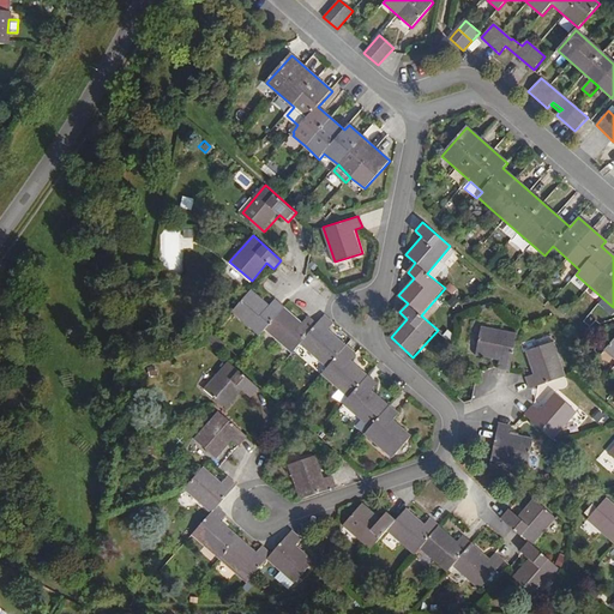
[(451,283),(446,289),(453,296),(458,290),(451,283)]
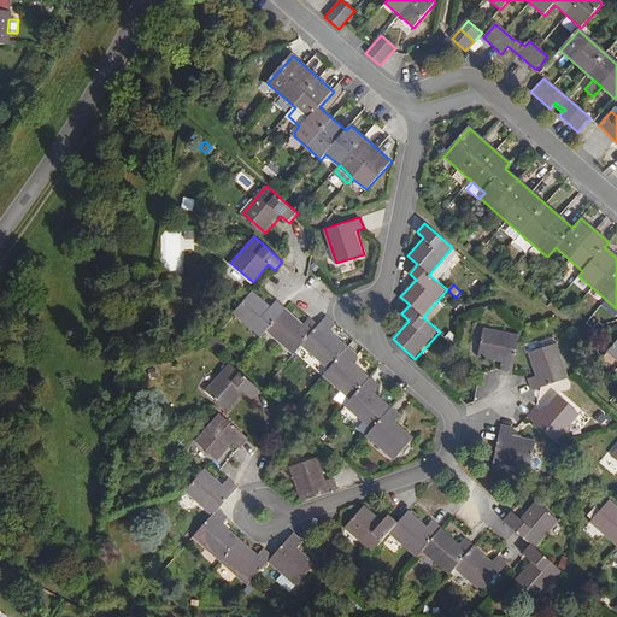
[(295,352),(300,345),(327,369),(322,375),(339,389),(331,399),(342,405),(344,404),(371,428),(365,435),(392,459),(411,438),(393,421),(398,415),(371,391),(376,386),(350,362),(356,354),(330,330),(335,324),(325,316),(318,325),(309,317),(303,322),(275,298),(270,305),(253,289),(233,312),(259,335),(265,329),(293,354),(295,352)]
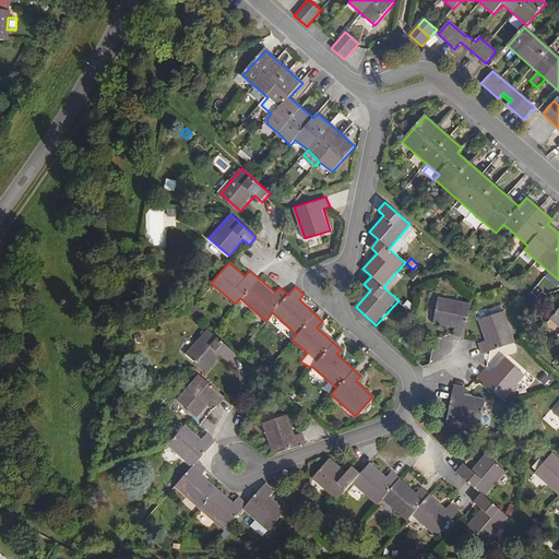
[(466,329),(472,304),(438,297),(433,323),(454,326),(453,335),(465,337),(466,329)]
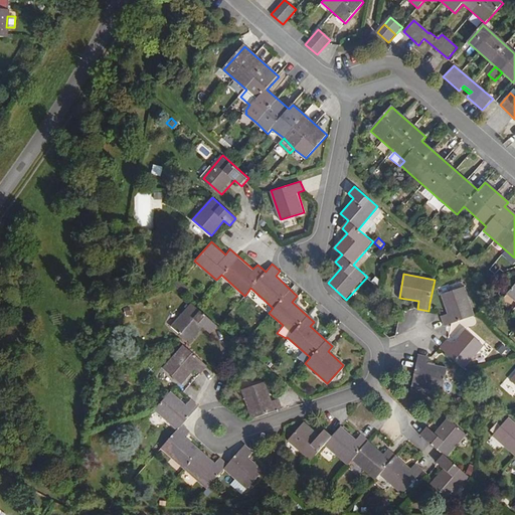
[(179,279),(173,286),(183,295),(189,288),(179,279)]
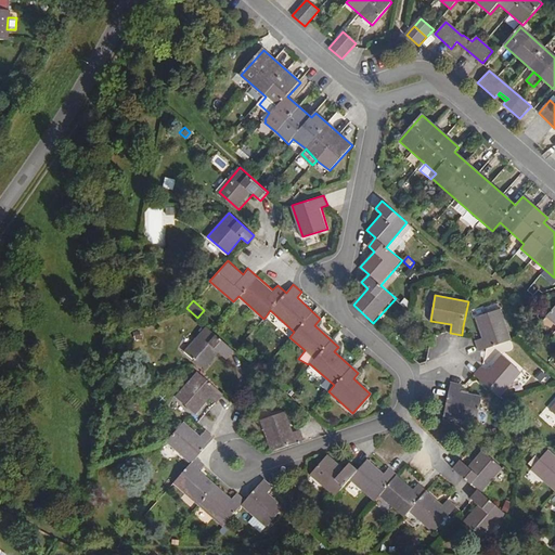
[(487,313),(500,308),(498,301),(483,306),(487,313)]
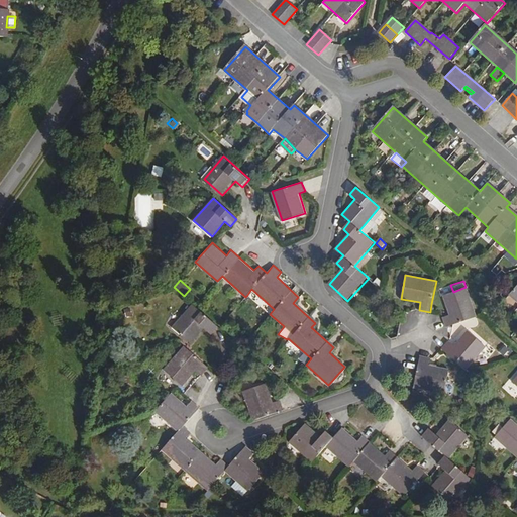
[(477,316),(467,287),(442,295),(449,314),(442,316),(446,326),(453,324),(477,316)]
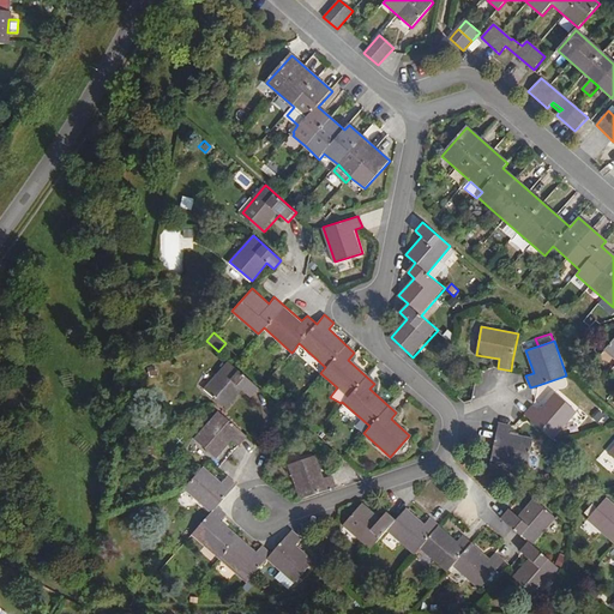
[(325,367),(299,343),(294,350),(320,373),(325,367)]
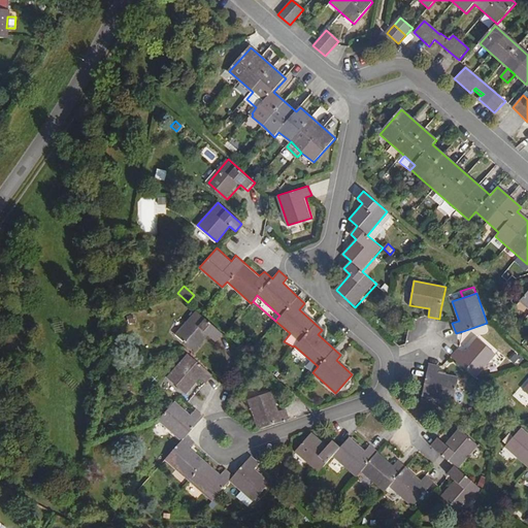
[(215,341),(222,333),(196,309),(174,334),(193,351),(207,335),(215,341)]
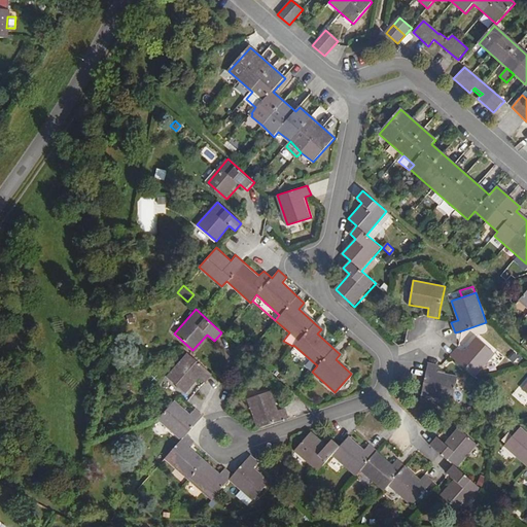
[(133,312),(126,314),(129,322),(135,320),(133,312)]
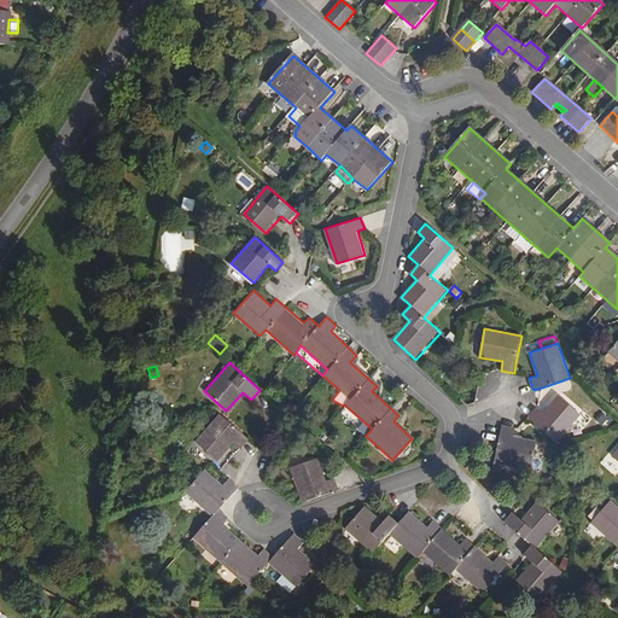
[(557,443),(581,414),(558,394),(542,413),(536,407),(528,418),(535,424),(557,443)]
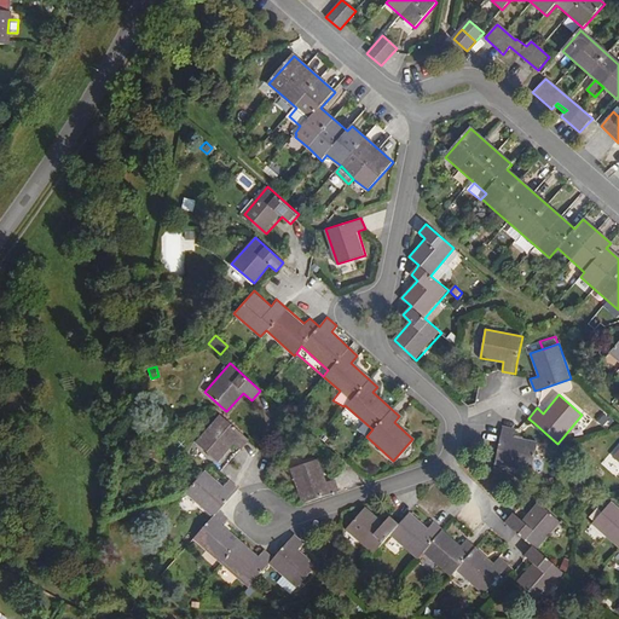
[(248,438),(220,412),(195,440),(218,461),(233,441),(239,447),(248,438)]
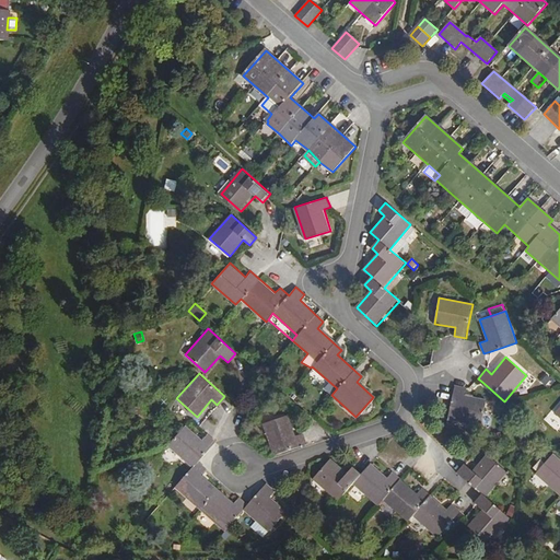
[(481,426),(487,399),(465,396),(467,388),(456,386),(450,420),(481,426)]
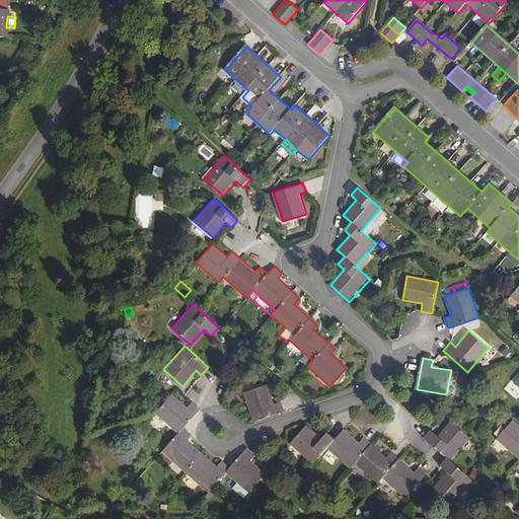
[(284,411),(281,400),(274,402),(268,383),(244,390),(253,421),(284,411)]
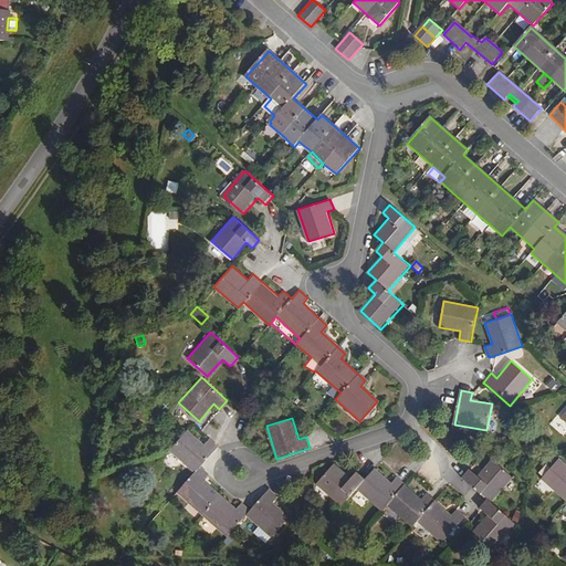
[(176,494),(224,538),(233,528),(244,516),(269,538),(287,517),(271,503),(275,498),(266,490),(249,511),(240,502),(234,509),(202,480),(206,477),(205,475),(207,474),(199,467),(217,447),(208,438),(203,443),(187,429),(169,450),(195,472),(176,494)]
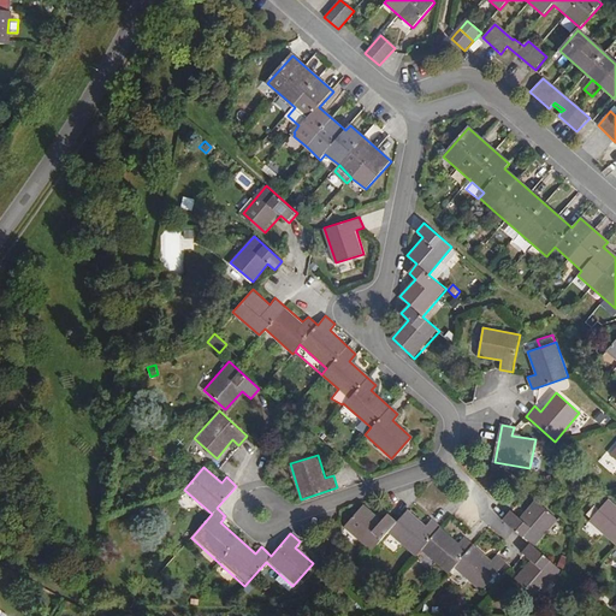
[(615,504),(609,498),(590,520),(615,543),(615,504)]
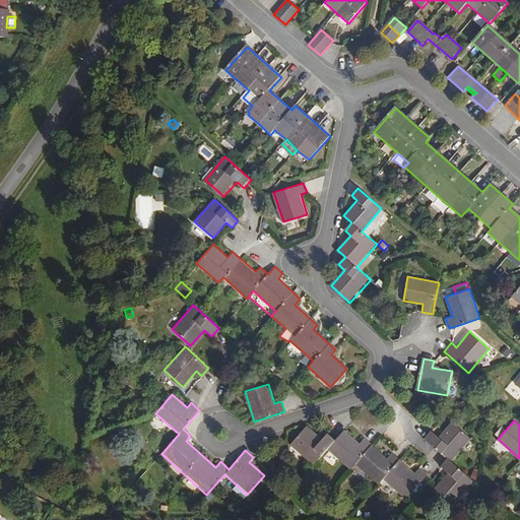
[(451,461),(471,438),(453,421),(440,436),(434,432),(433,430),(425,438),(448,458),(451,461)]
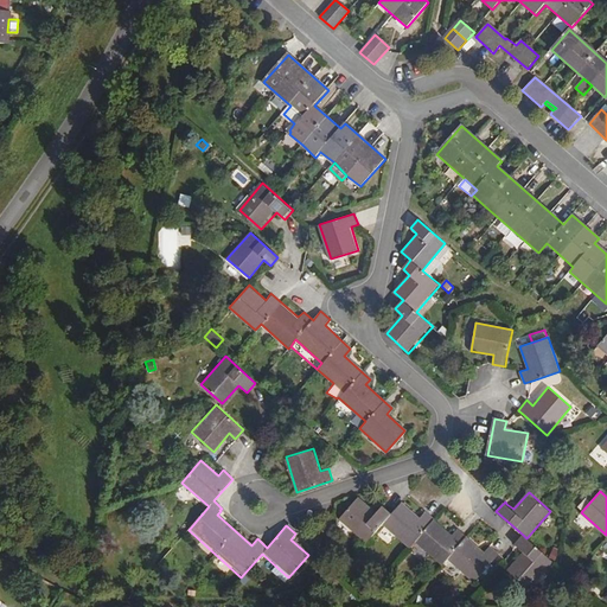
[(408,550),(414,543),(439,567),(445,561),(472,585),(497,556),(487,548),(483,554),(465,538),(455,530),(449,536),(423,512),(417,519),(401,504),(389,516),(381,508),(374,515),(356,499),(337,521),(363,545),(381,525),(408,550)]
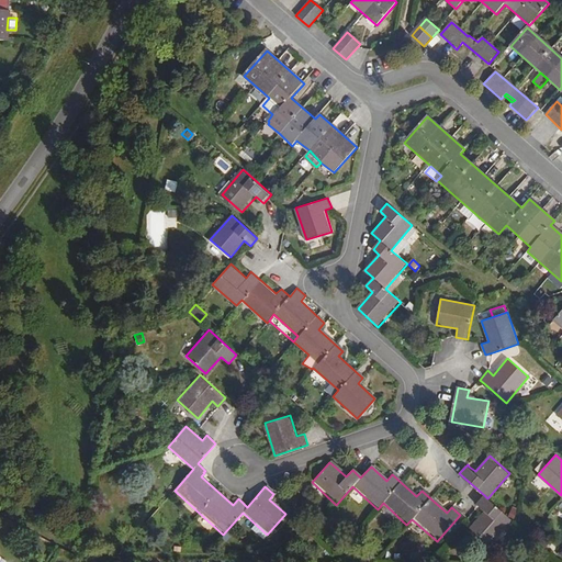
[(490,546),(513,520),(487,498),(484,495),(476,504),(479,506),(484,512),(470,527),(490,546)]
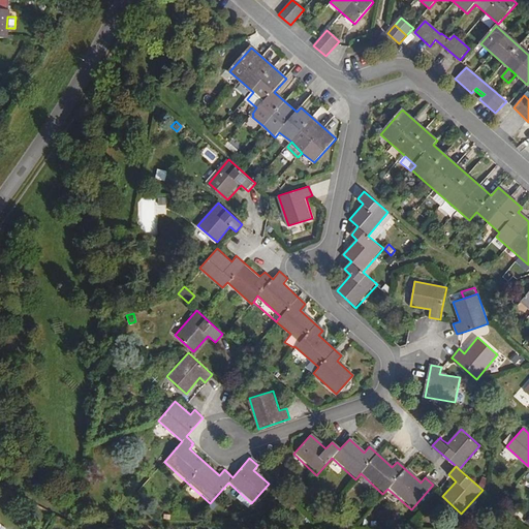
[(479,486),(487,490),(489,478),(484,476),(479,486)]
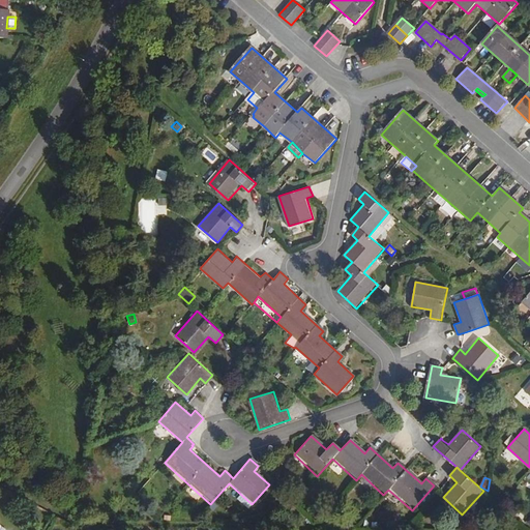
[(218,495),(210,504),(208,506),(213,510),(223,499),(218,495)]
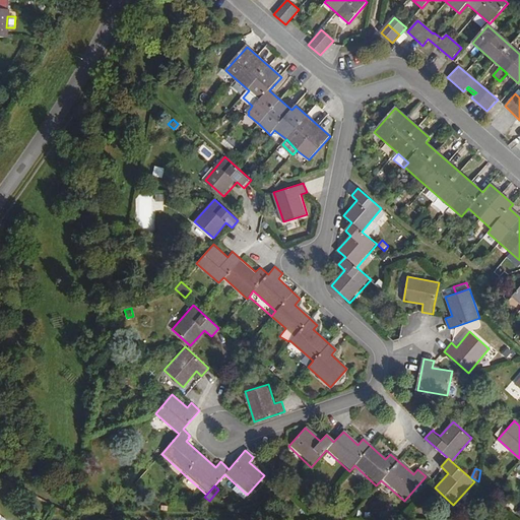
[(495,494),(492,497),(498,503),(501,499),(495,494)]
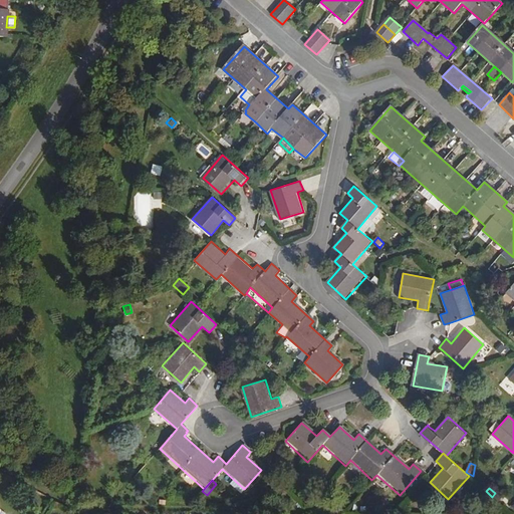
[(311,498),(306,494),(302,499),(307,504),(311,498)]
